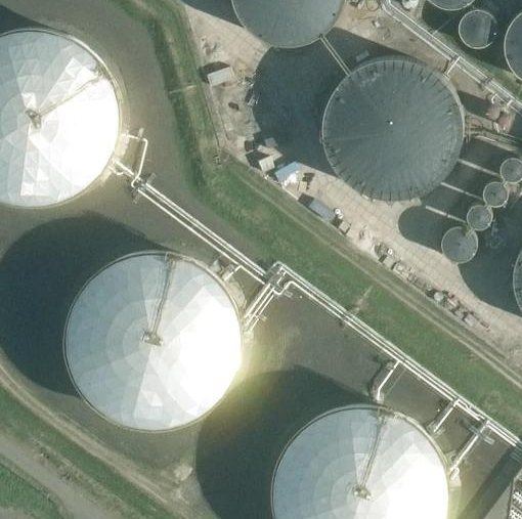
[(337,23),(339,18),(341,15),(343,11),(345,6),(345,2),(346,0),(345,0),(232,0),(233,3),(233,5),(234,8),(236,12),(237,14),(238,17),(241,20),(244,26),(247,29),(251,33),(254,35),(257,38),(262,41),(267,43),(270,44),(274,46),(279,47),(284,47),(290,48),(295,47),(299,47),(305,45),(308,44),(312,43),(317,40),(320,38),(325,35),(330,31),(334,27),(337,23)]
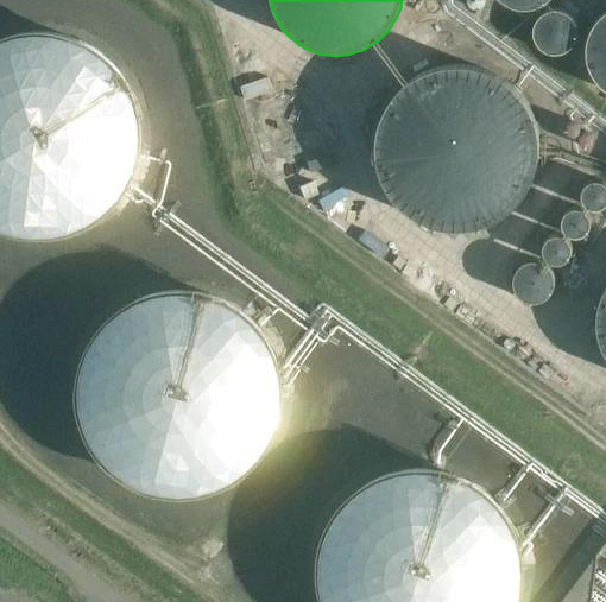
[(496,0),(497,1),(499,4),(503,6),(505,8),(507,10),(511,11),(513,12),(517,12),(521,13),(524,13),(526,13),(531,12),(535,11),(540,10),(542,7),(545,6),(549,2),(550,0),(496,0)]
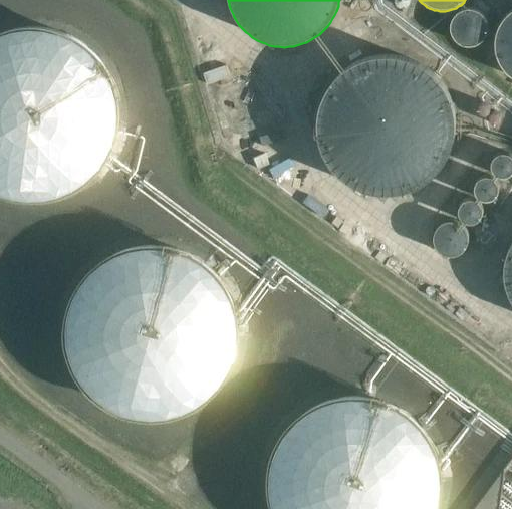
[(511,12),(511,14),(508,15),(506,18),(503,21),(501,24),(498,28),(497,31),(496,34),(495,37),(494,40),(494,42),(494,46),(494,50),(494,51),(494,54),(495,58),(497,62),(499,66),(501,69),(504,73),(507,76),(509,79),(511,80),(511,12)]
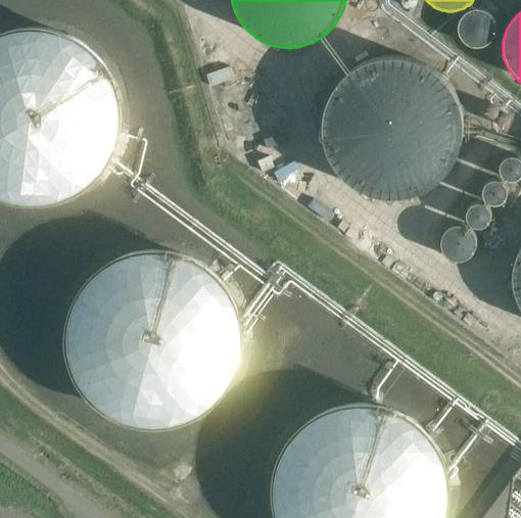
[(478,51),(481,50),(484,49),(486,48),(487,47),(489,46),(491,44),(492,42),(493,40),(494,38),(494,36),(495,34),(495,32),(494,29),(494,26),(493,24),(492,21),(491,20),(489,18),(488,17),(486,15),(483,14),(481,13),(478,13),(475,13),(473,13),(471,13),(469,14),(467,15),(465,16),(463,17),(462,19),(461,21),(459,24),(459,25),(458,27),(458,29),(457,30),(457,32),(457,34),(458,36),(458,37),(459,39),(460,42),(461,44),(463,46),(465,48),(467,49),(470,50),(473,51),(475,51),(478,51)]
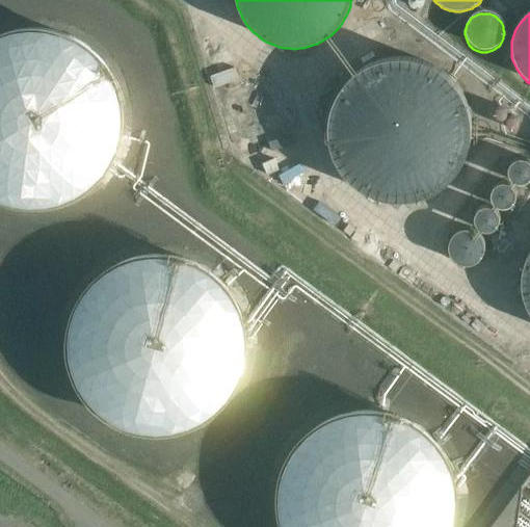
[(87,189),(93,185),(96,182),(99,178),(102,175),(105,170),(109,164),(111,160),(113,156),(115,152),(116,148),(118,140),(120,135),(121,131),(121,126),(121,122),(121,116),(121,111),(120,107),(120,104),(118,100),(117,95),(115,90),(114,86),(112,82),(110,78),(107,74),(106,72),(103,68),(100,63),(99,62),(94,57),(89,54),(86,51),(82,48),(78,46),(72,42),(68,40),(62,38),(58,36),(54,35),(49,34),(44,34),(40,33),(34,33),(27,33),(23,34),(18,34),(14,35),(8,37),(4,38),(0,41),(0,200),(1,201),(7,204),(12,205),(17,206),(24,207),(31,208),(38,207),(44,207),(50,206),(57,204),(64,202),(71,200),(77,195),(83,192),(87,189)]
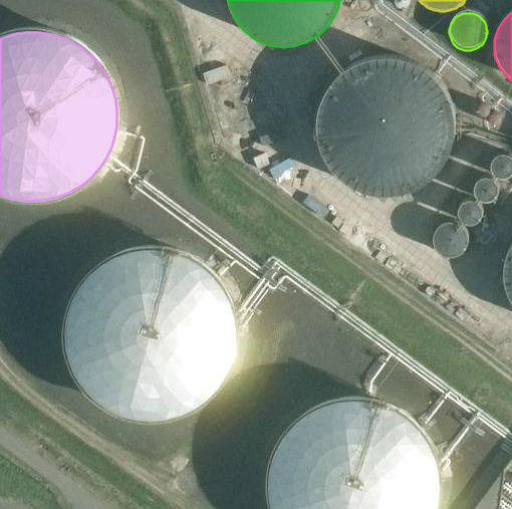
[(453,131),(453,126),(453,122),(453,120),(453,118),(452,114),(451,109),(450,107),(450,106),(448,102),(445,96),(443,92),(441,89),(437,84),(433,79),(428,75),(425,73),(422,70),(416,67),(410,65),(405,63),(398,61),(392,60),(386,60),(381,60),(377,60),(371,61),(364,63),(359,65),(353,68),(351,69),(347,71),(342,74),(338,79),(335,81),(332,85),(328,90),(325,95),(323,99),(322,101),(321,104),(319,108),(318,114),(317,116),(317,121),(316,128),(316,132),(317,136),(317,138),(318,142),(319,146),(319,148),(320,150),(321,154),(323,158),(325,162),(326,164),(328,167),(331,171),(332,172),(336,177),(338,178),(341,181),(344,184),(347,186),(353,189),(359,192),(364,194),(370,195),(377,196),(381,197),(386,197),(392,197),(396,196),(400,195),(406,194),(412,191),(416,190),(418,189),(423,185),(427,183),(430,180),(434,176),(436,174),(439,171),(441,168),(443,164),(445,161),(446,159),(447,157),(449,153),(450,151),(451,147),(451,145),(452,141),(453,137),(453,135),(453,131)]
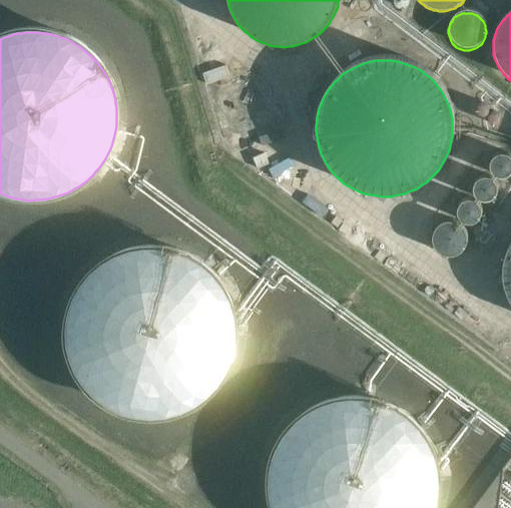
[(478,118),(479,119),(481,119),(482,119),(484,119),(486,118),(487,117),(487,115),(488,113),(488,112),(487,111),(487,110),(486,109),(484,107),(483,107),(482,107),(480,107),(479,107),(477,109),(476,109),(476,111),(475,112),(475,113),(475,114),(475,115),(476,116),(477,117),(478,118)]
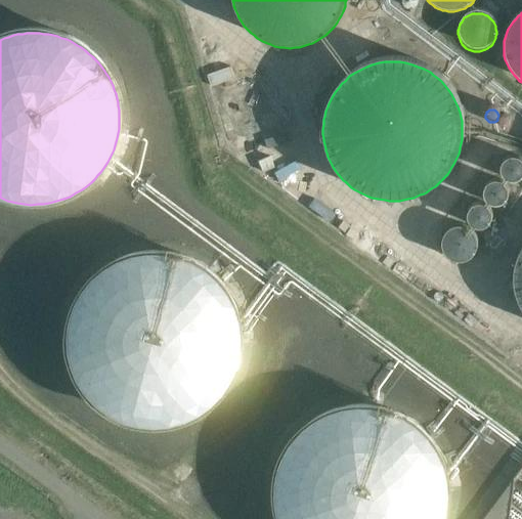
[(502,131),(504,131),(505,131),(507,130),(508,130),(509,128),(510,127),(510,125),(510,124),(510,122),(509,121),(508,120),(507,119),(505,118),(503,118),(501,119),(498,120),(498,121),(497,121),(497,123),(496,124),(496,125),(497,126),(497,127),(497,128),(498,129),(501,130),(502,131)]
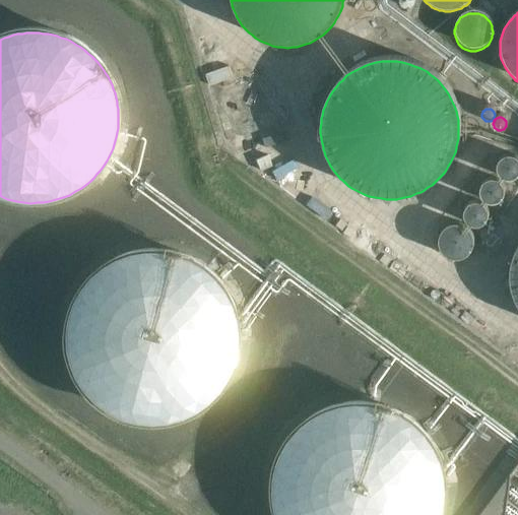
[(517,161),(516,159),(513,157),(510,156),(508,156),(506,156),(503,156),(500,157),(498,158),(496,159),(494,162),(492,165),(491,166),(490,168),(490,169),(489,171),(489,172),(489,174),(489,175),(490,178),(490,180),(490,181),(491,182),(492,183),(493,185),(494,186),(497,188),(500,190),(503,191),(505,191),(507,191),(510,191),(513,190),(515,189),(516,188),(517,186),(517,161)]
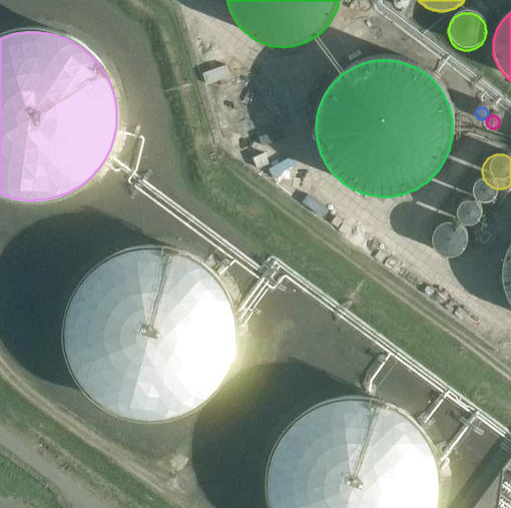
[(475,188),(473,188),(471,189),(469,189),(467,190),(465,191),(463,193),(462,195),(460,197),(459,199),(459,201),(458,203),(458,205),(458,207),(459,209),(459,211),(460,213),(461,215),(462,216),(464,218),(466,219),(467,220),(469,221),(472,222),(474,222),(476,222),(480,222),(482,221),(484,220),(487,218),(488,217),(490,215),(491,213),(492,211),(492,209),(493,207),(493,206),(493,204),(492,202),(492,200),(492,199),(491,197),(490,195),(487,193),(486,191),(484,190),(482,189),(479,188),(477,188),(475,188)]
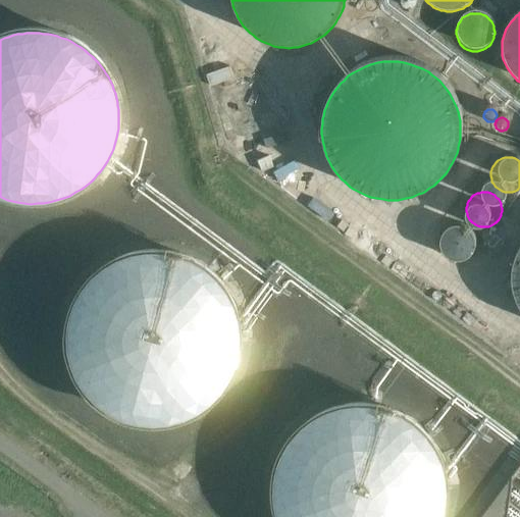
[(455,228),(453,228),(450,229),(449,230),(447,231),(445,233),(443,235),(442,237),(440,239),(439,240),(438,244),(438,246),(438,248),(438,250),(439,252),(440,254),(442,255),(443,257),(444,259),(446,260),(448,261),(449,262),(451,263),(455,263),(457,263),(459,263),(461,263),(463,262),(465,261),(466,260),(468,259),(469,257),(471,255),(472,253),(473,250),(473,248),(473,246),(473,244),(473,242),(472,239),(471,237),(469,235),(468,234),(466,231),(464,230),(462,229),(460,228),(458,228),(455,228)]
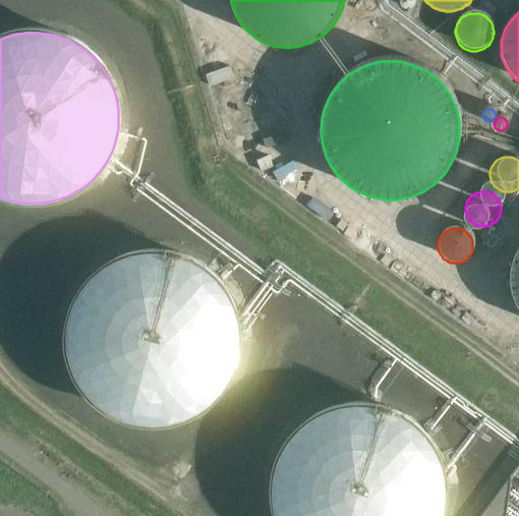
[(518,246),(518,248),(516,252),(514,255),(512,260),(512,261),(511,265),(510,269),(509,273),(509,274),(509,278),(509,282),(509,284),(509,288),(510,291),(511,295),(512,299),(514,302),(516,307),(518,311),(518,246)]
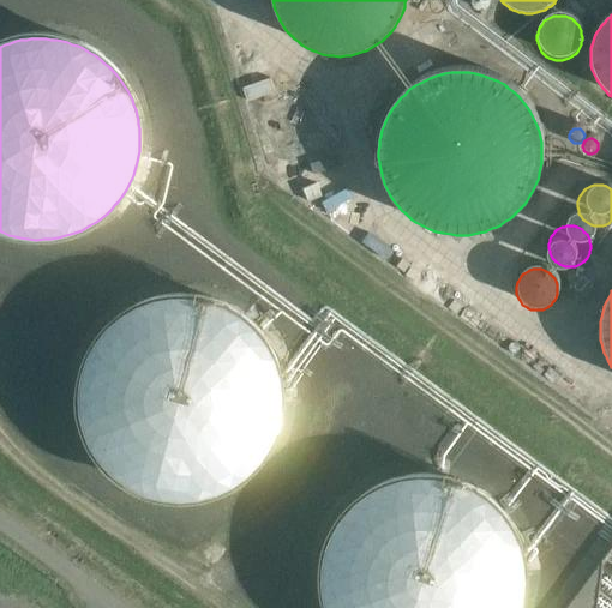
[(264,344),(262,339),(257,335),(252,329),(247,325),(244,321),(237,317),(229,312),(222,308),(217,306),(211,305),(207,302),(198,301),(190,300),(183,300),(174,300),(166,301),(157,302),(149,305),(142,307),(135,311),(127,315),(120,320),(114,325),(108,331),(106,333),(102,337),(99,342),(97,344),(96,347),(93,351),(90,356),(89,359),(88,361),(87,366),(84,372),(84,374),(83,377),(82,383),(82,385),(81,390),(81,398),(81,407),(82,413),(82,415),(83,421),(84,426),(85,432),(88,437),(89,441),(91,446),(95,451),(97,456),(101,461),(105,465),(108,469),(112,473),(115,476),(120,480),(125,483),(130,486),(135,489),(139,492),(144,494),(149,495),(157,498),(162,499),(168,500),(174,500),(179,500),(185,500),(190,500),(196,499),(204,498),(209,497),(215,495),(220,493),(225,491),(229,488),(234,486),(239,482),(246,477),(250,474),(253,470),(257,465),(261,462),(264,456),(268,452),(270,446),(274,439),(276,434),(276,432),(279,426),(280,421),(281,415),(281,410),(282,404),(282,398),(281,393),(281,387),(280,383),(279,377),(277,372),(277,368),(275,363),(273,359),(270,354),(268,349),(264,344)]
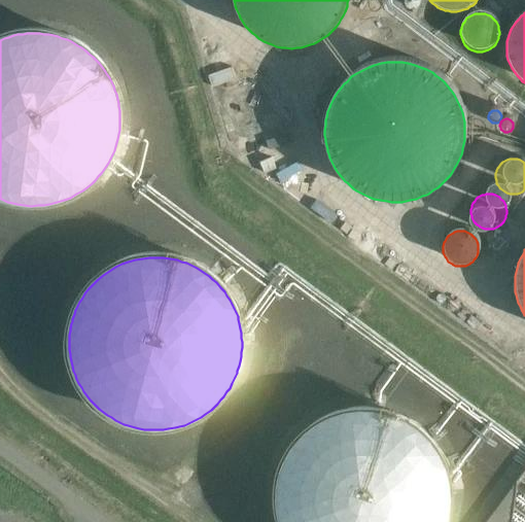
[(448,483),(447,479),(446,474),(445,470),(444,467),(442,463),(441,461),(439,457),(436,453),(433,449),(429,443),(426,440),(423,436),(419,432),(416,430),(410,425),(404,422),(397,419),(393,417),(388,416),(382,414),(375,413),(368,412),(362,412),(358,412),(351,413),(344,414),(337,416),(330,419),(326,421),(322,423),(316,426),(312,429),(308,432),(303,437),(300,441),(296,444),(293,448),(291,452),(288,456),(287,458),(285,462),(283,466),(281,474),(280,478),(279,483),(278,485),(278,490),(278,492),(277,496),(277,499),(277,503),(278,509),(279,514),(280,518),(281,521),(447,521),(447,519),(448,514),(449,512),(449,507),(450,502),(450,497),(450,492),(449,488),(448,483)]
